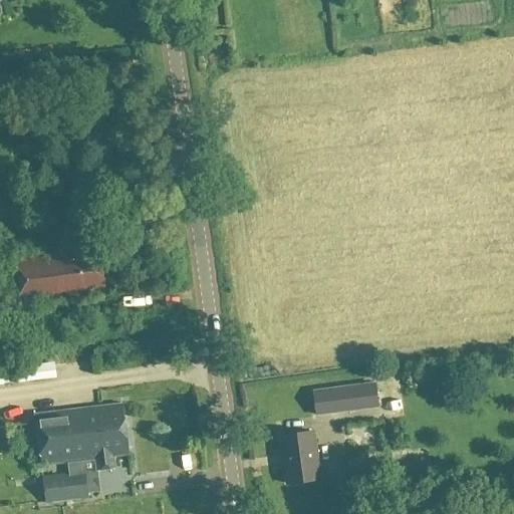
[(72,250),(15,258),(22,304),(104,292),(98,251),(73,255),(72,250)]
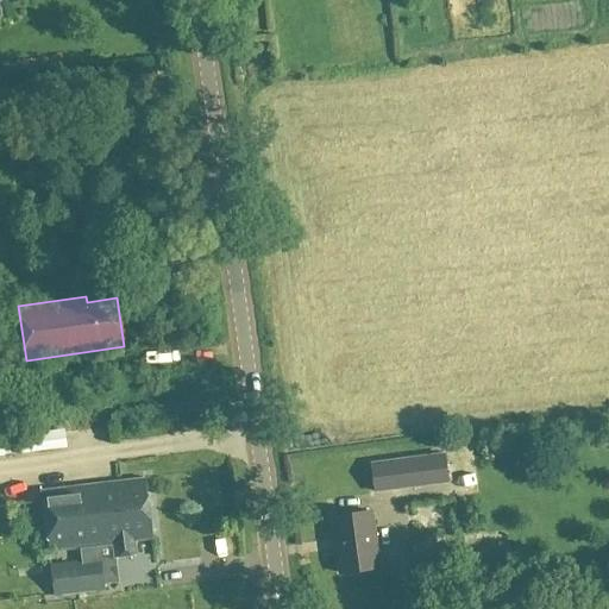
[(25,457),(70,450),(68,437),(23,445),(25,457)]
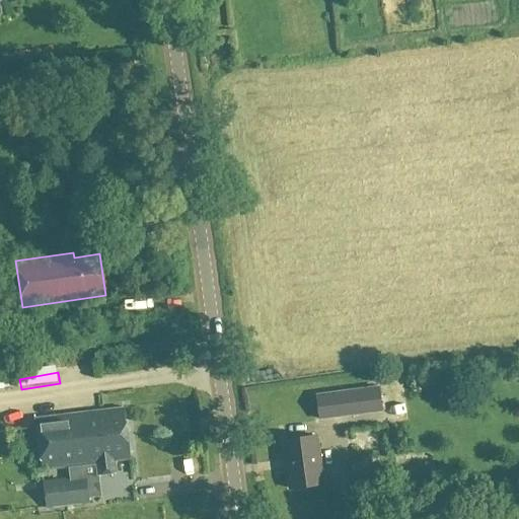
[(315,395),(318,419),(380,411),(377,387),(315,395)]
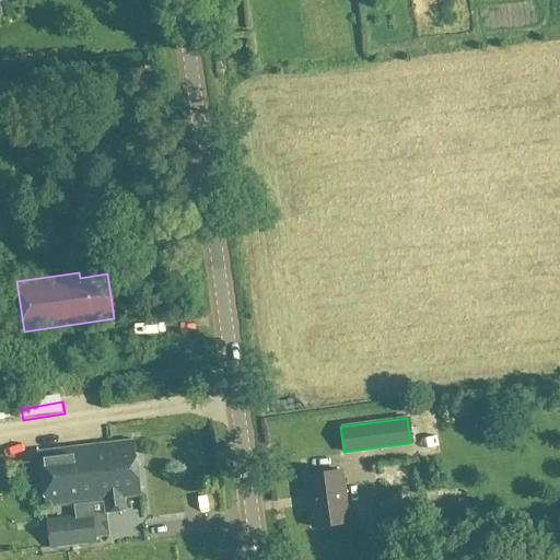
[(124,511),(123,498),(139,496),(132,440),(37,452),(44,508),(103,500),(104,513),(124,511)]
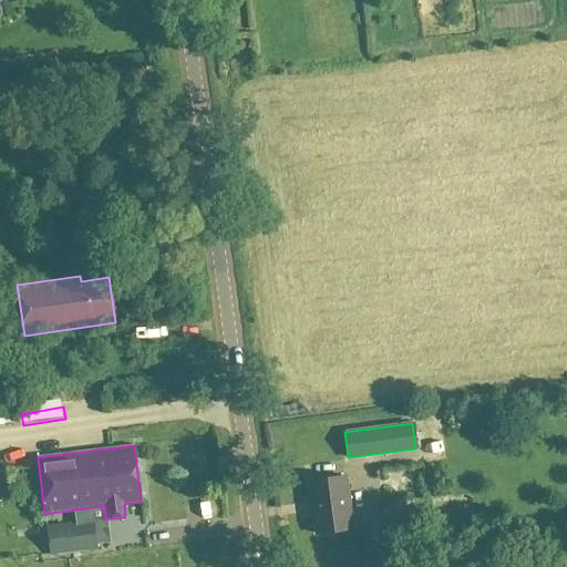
[(308,482),(316,534),(351,529),(343,476),(308,482)]
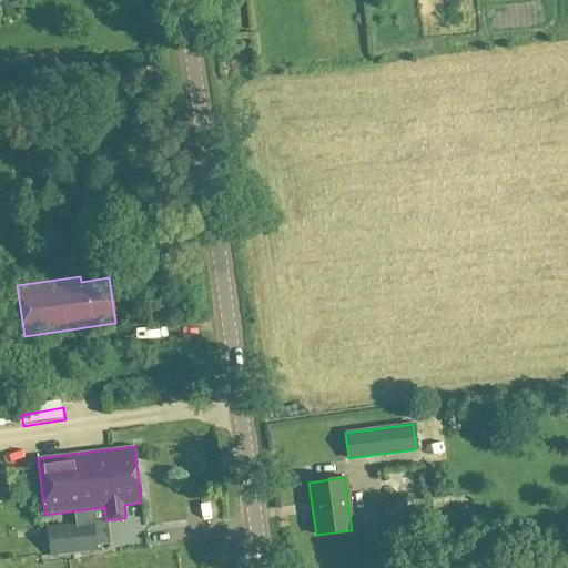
[(49,556),(95,550),(92,521),(46,527),(49,556)]
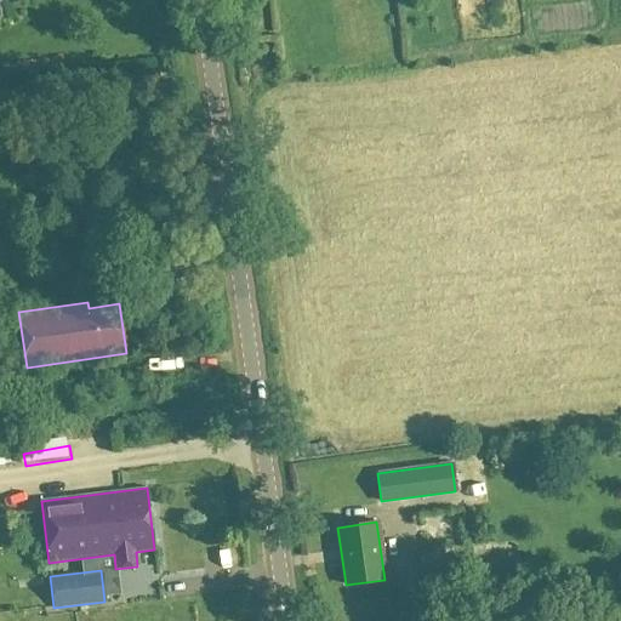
[(104,620),(104,610),(85,610),(85,620),(104,620)]
